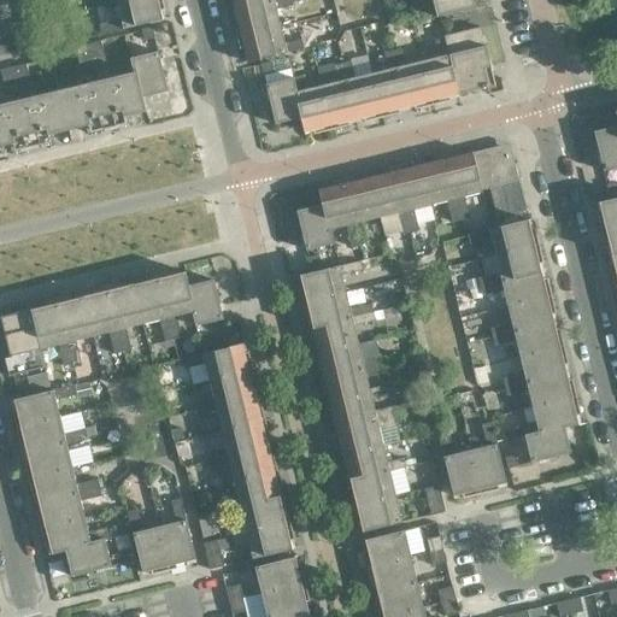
[(165,11),(163,0),(129,0),(117,4),(122,21),(100,25),(103,35),(164,21),(162,11),(165,11)]
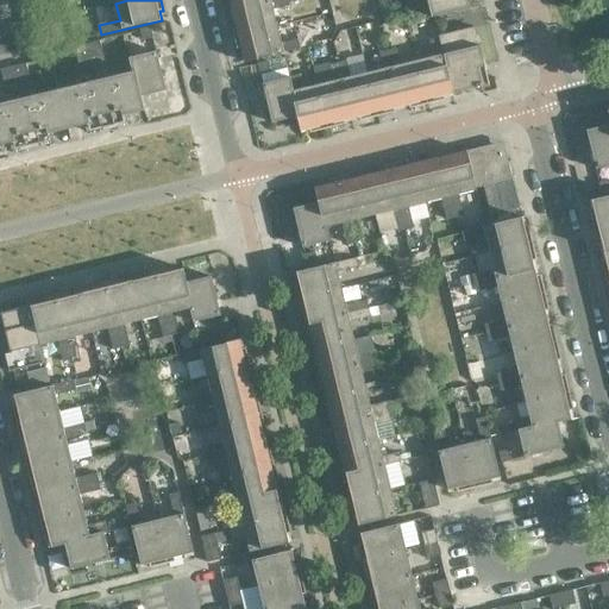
[(224,0),(226,5),(230,5),(232,12),(277,0),(224,0)]
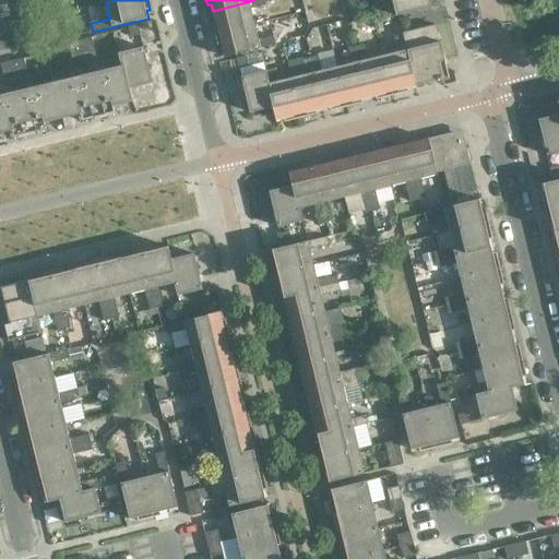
[(265,6),(263,0),(254,0),(213,11),(214,18),(211,18),(214,34),(254,24),(250,9),(265,6)]
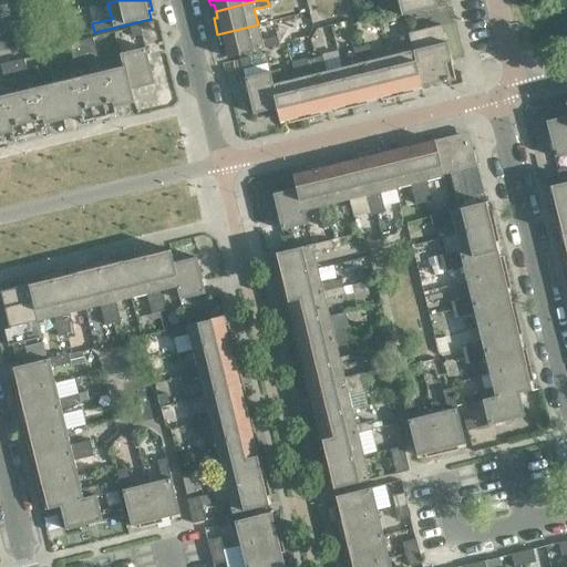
[(398,0),(402,17),(437,8),(435,0),(398,0)]
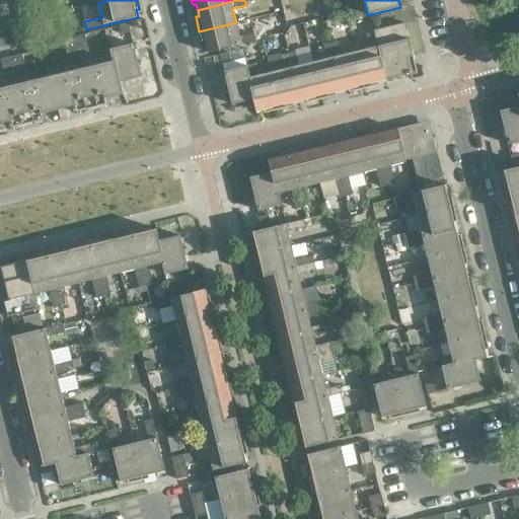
[(19,19),(7,22),(12,45),(24,42),(19,19)]
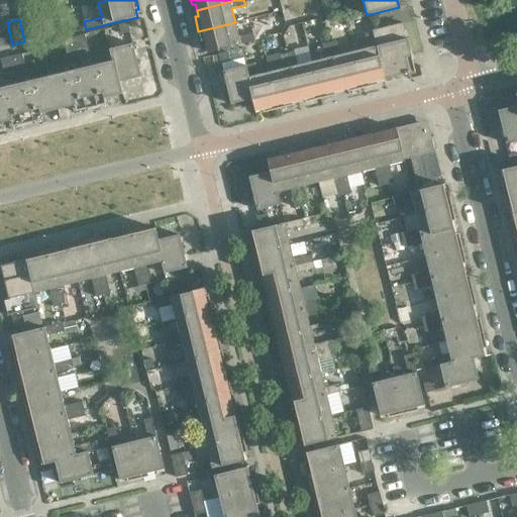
[(238,37),(235,22),(198,31),(202,47),(206,46),(207,54),(254,41),(252,33),(238,37)]
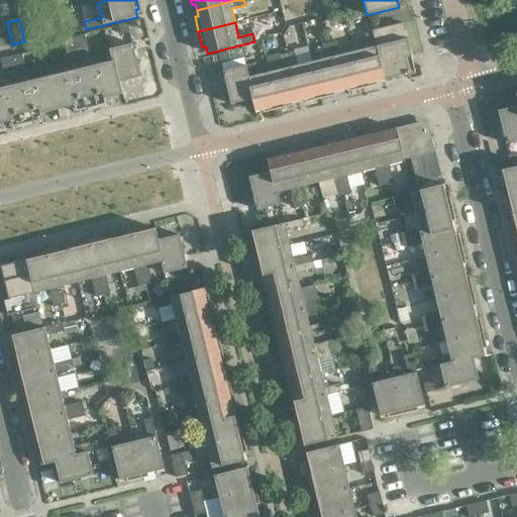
[(130,32),(128,23),(119,25),(121,34),(130,32)]
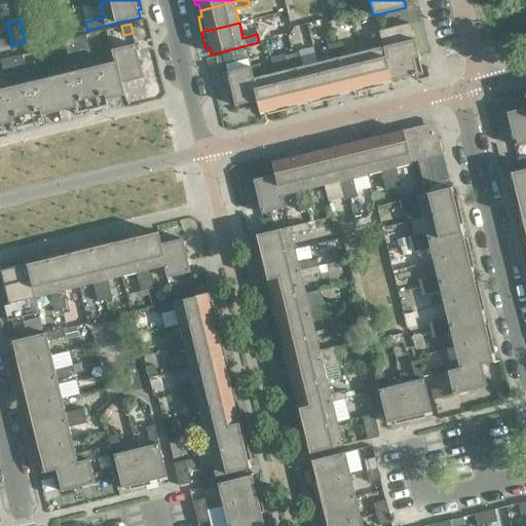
[(410,24),(395,28),(379,32),(379,34),(391,81),(415,75),(416,81),(429,78),(426,67),(421,68),(414,41),(416,37),(414,32),(412,30),(410,24)]
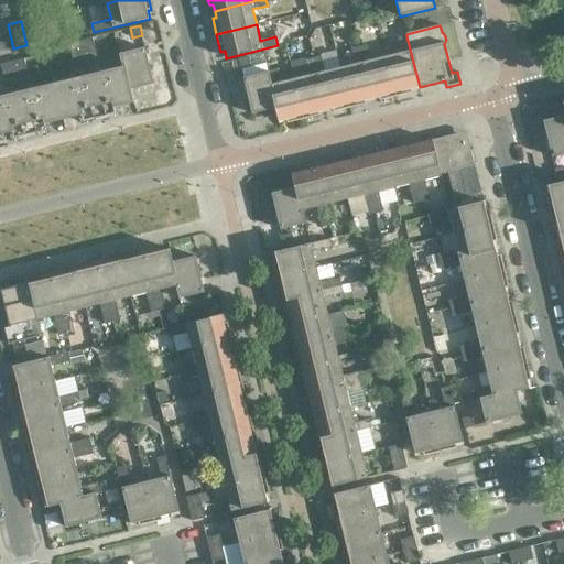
[(420,87),(407,36),(399,39),(402,53),(386,57),(396,97),(412,93),(411,89),(420,87)]
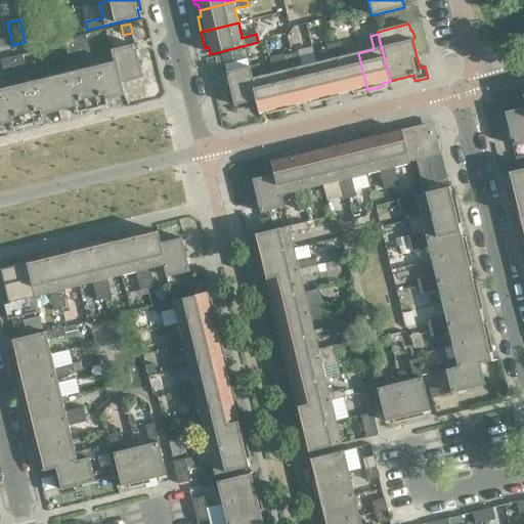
[(90,54),(86,36),(75,38),(79,57),(90,54)]
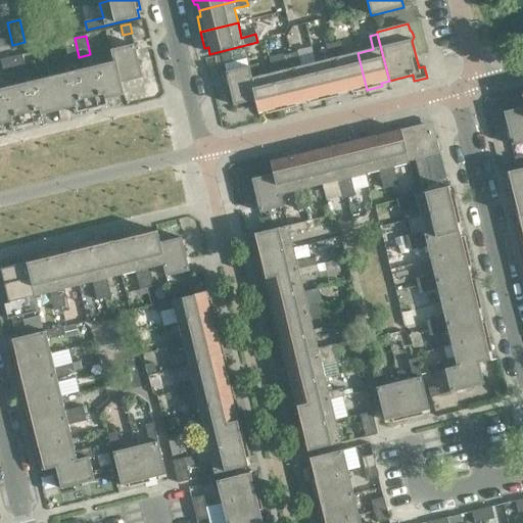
[(79,57),(75,38),(63,41),(68,59),(79,57)]
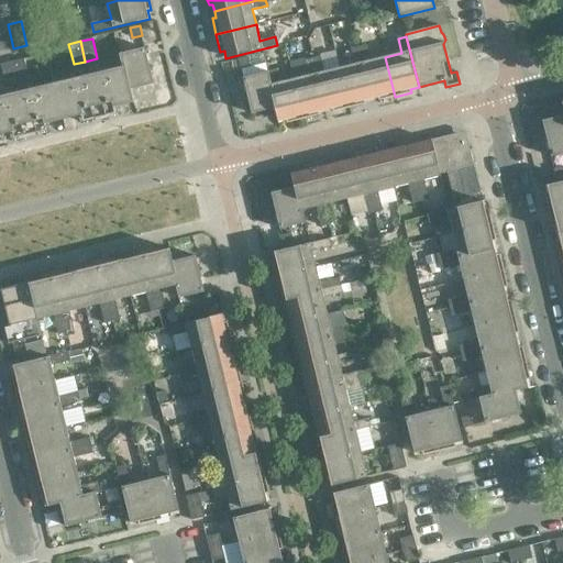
[(366,45),(359,47),(371,98),(377,97),(378,100),(395,97),(385,57),(370,61),(366,45)]
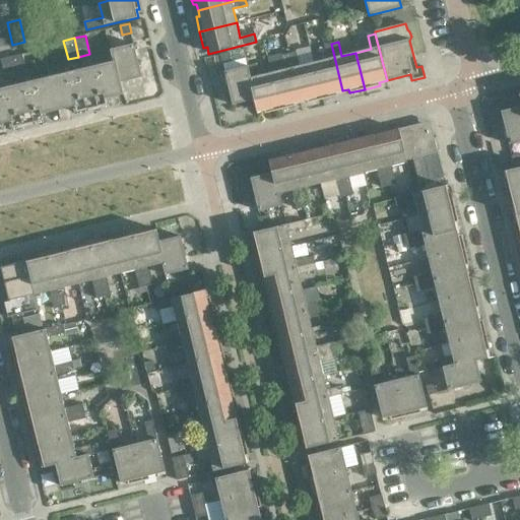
[(342,90),(331,44),(324,46),(327,59),(313,62),(322,100),(337,95),(336,92),(342,90)]
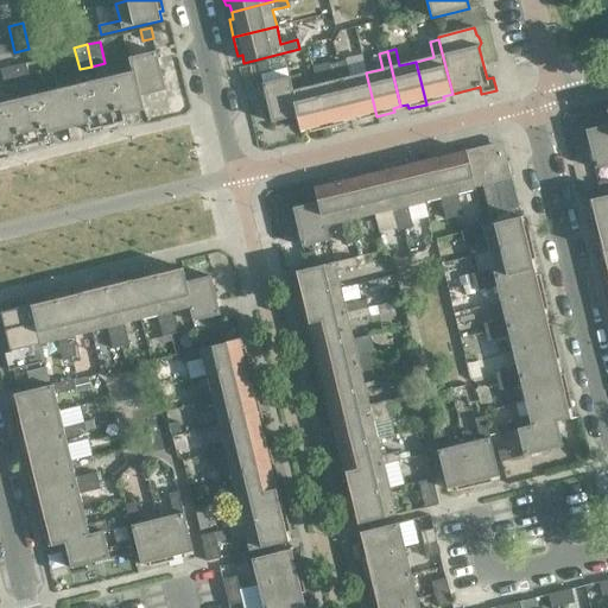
[(128,58),(132,71),(134,71),(140,96),(165,90),(156,52),(128,58)]
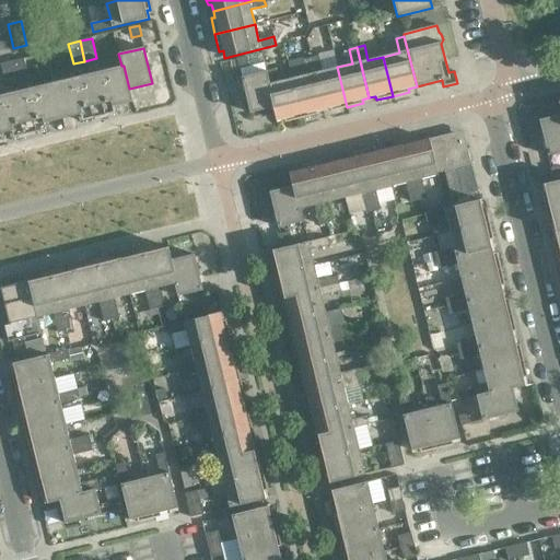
[(318,56),(311,58),(323,109),(329,107),(330,112),(347,107),(337,67),(322,71),(318,56)]
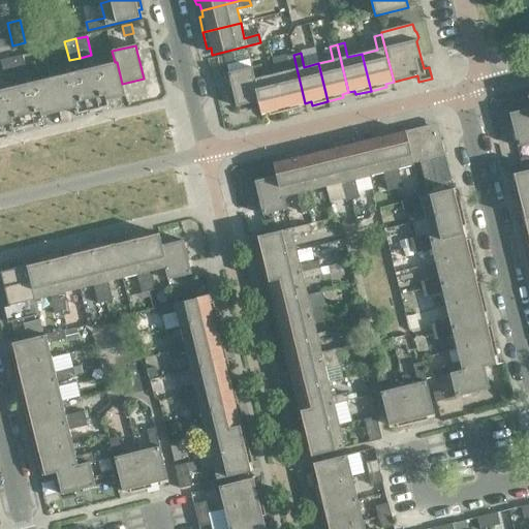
[(232,54),(223,56),(225,65),(235,62),(232,54)]
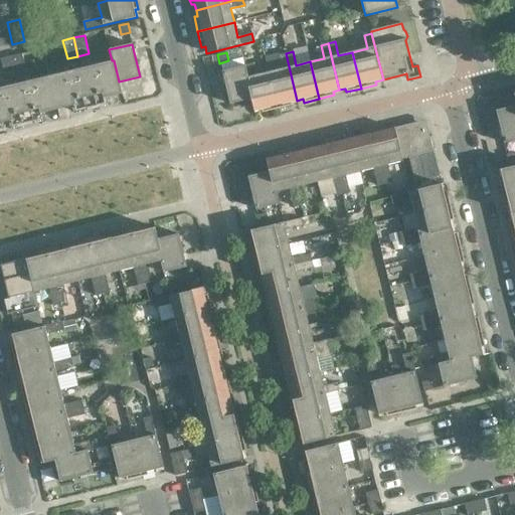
[(297,101),(286,53),(280,55),(283,68),(269,72),(278,109),(292,106),(291,102),(297,101)]
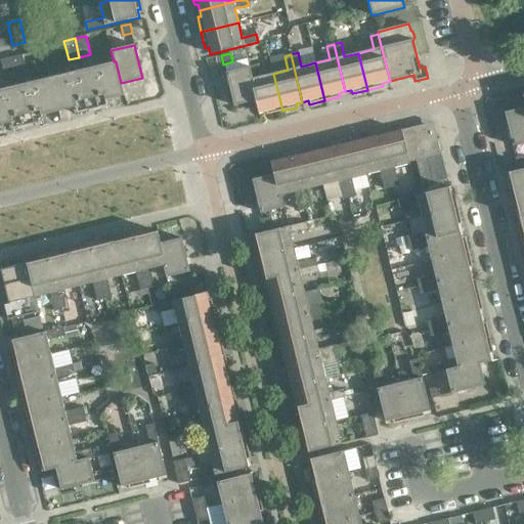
[(27,74),(23,55),(11,57),(16,77),(27,74)]
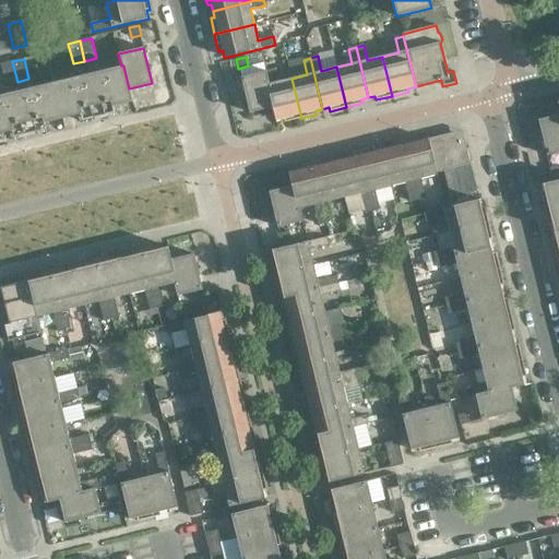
[(18,82),(12,61),(1,64),(6,84),(18,82)]
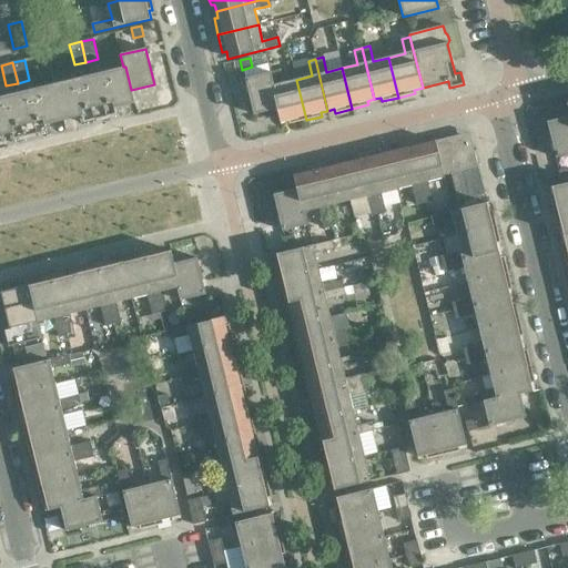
[(125,67),(123,67),(0,97),(0,135),(9,134),(11,141),(49,131),(48,124),(63,120),(79,117),(80,123),(119,113),(118,107),(134,103),(131,90),(125,67)]
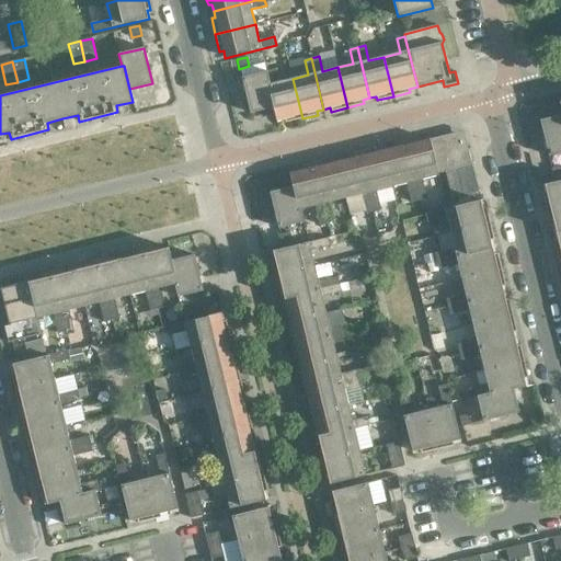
[(264,72),(273,107),(276,121),(284,119),(285,123),(302,118),(293,79),(278,82),(275,69),(264,72)]
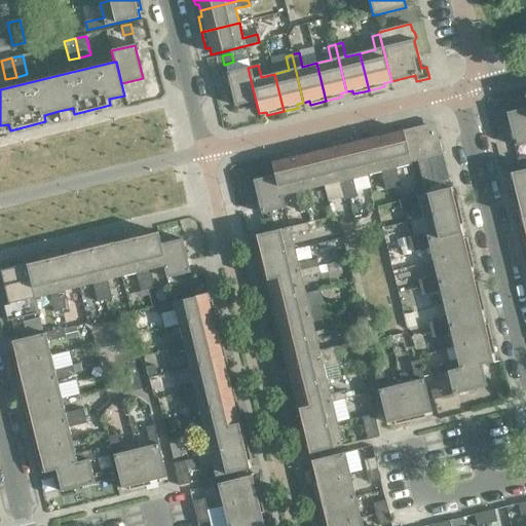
[(256,101),(248,68),(226,73),(234,106),(256,101)]
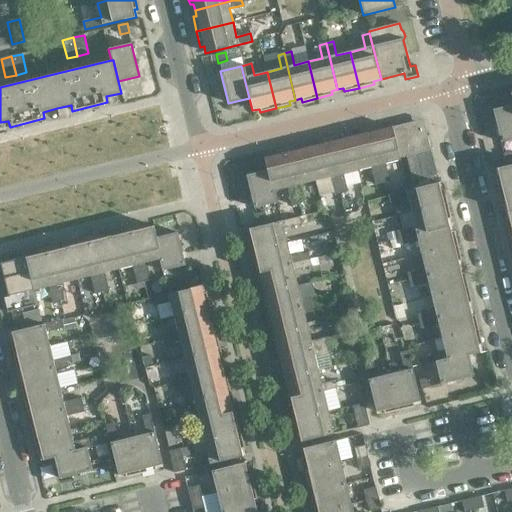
[(511,104),(492,110),(501,142),(511,139),(511,104)]
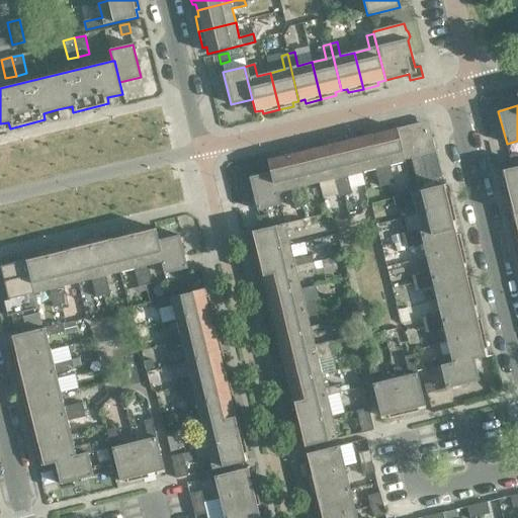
[(428,121),(413,124),(397,128),(405,160),(412,158),(422,155),(435,152),(428,121)]
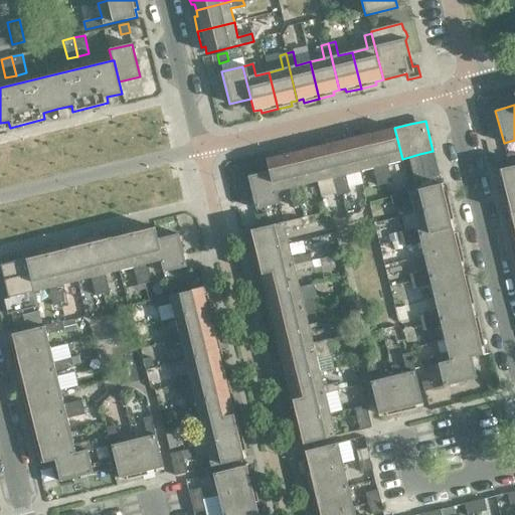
[(382,131),(380,125),(371,127),(385,184),(391,182),(387,165),(402,161),(402,159),(394,128),(382,131)]
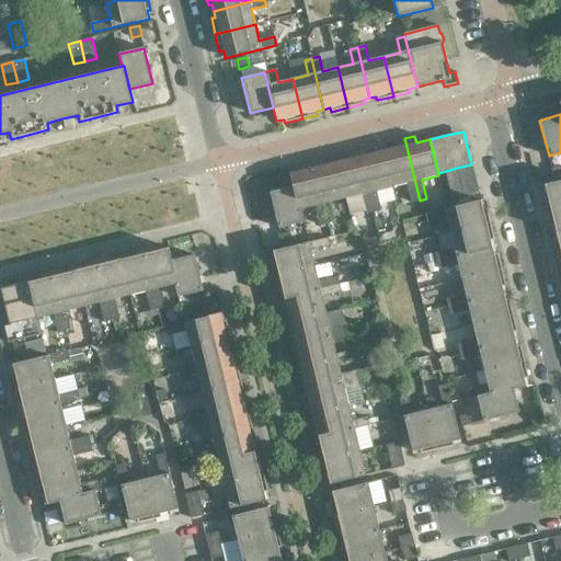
[(420,201),(404,138),(393,141),(396,148),(382,150),(391,186),(407,183),(412,203),(420,201)]
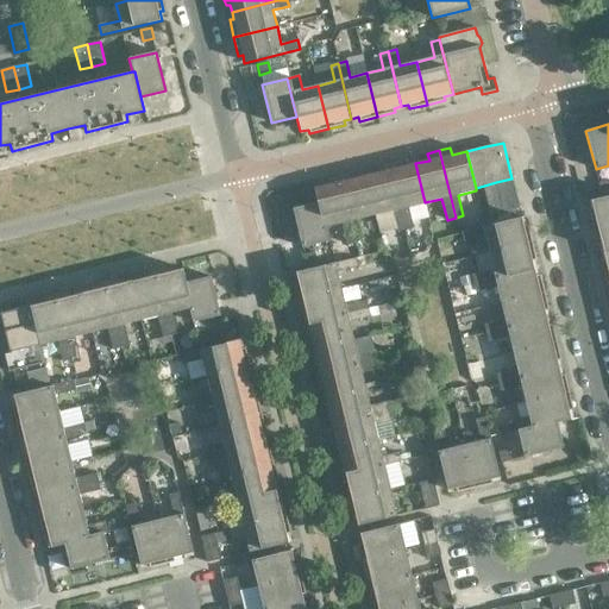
[(401,167),(400,159),(388,163),(406,230),(413,228),(408,207),(425,202),(415,163),(401,167)]
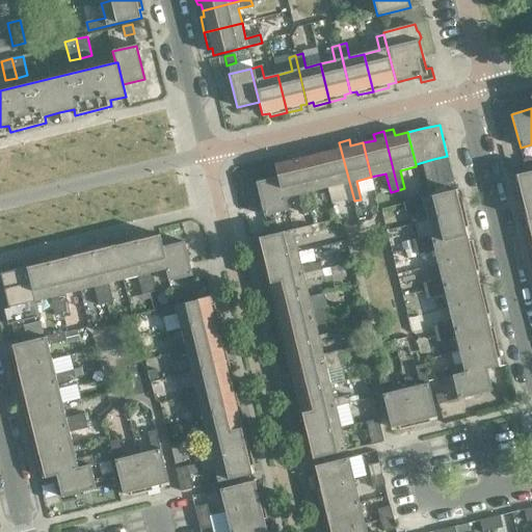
[(354,201),(339,142),(329,144),(330,151),(319,154),(327,188),(343,184),(347,203),(354,201)]
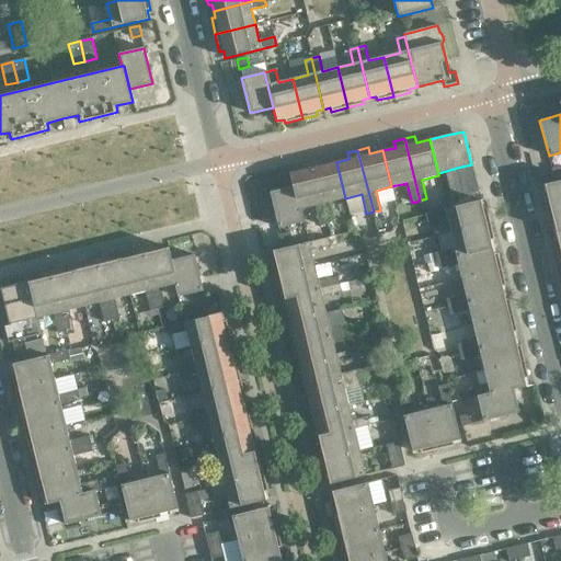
[(323,165),(322,159),(311,161),(328,224),(334,221),(330,202),(345,198),(336,162),(323,165)]
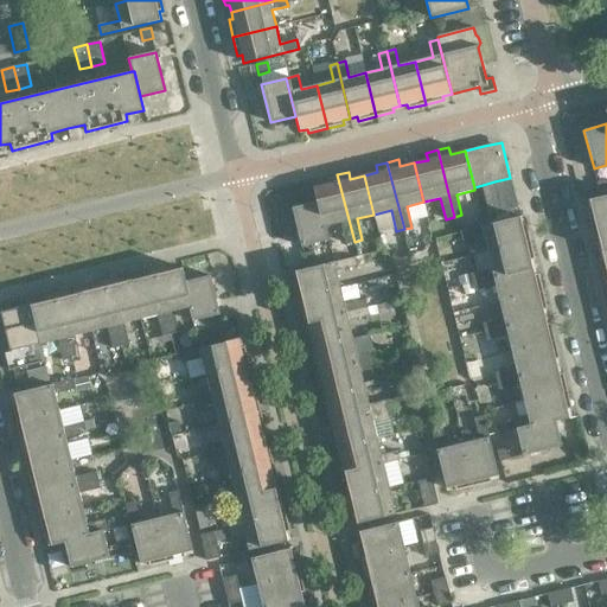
[(355,242),(337,174),(326,177),(328,184),(313,187),(317,202),(318,200),(325,227),(325,225),(340,222),(346,243),(355,242)]
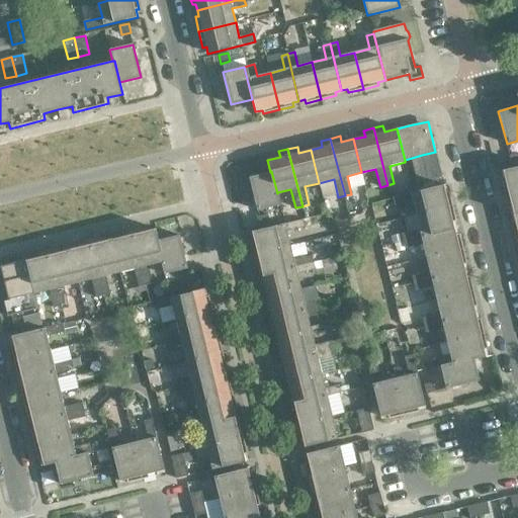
[(441,177),(435,152),(422,155),(428,180),(441,177)]
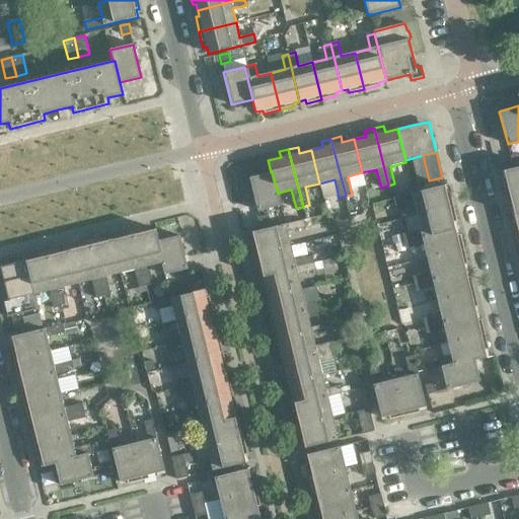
[(518,153),(510,156),(513,164),(518,162),(518,153)]
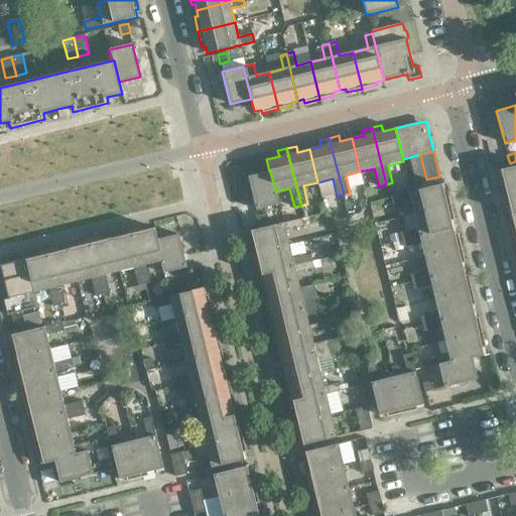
[(426,179),(420,154),(410,157),(415,182),(426,179)]
